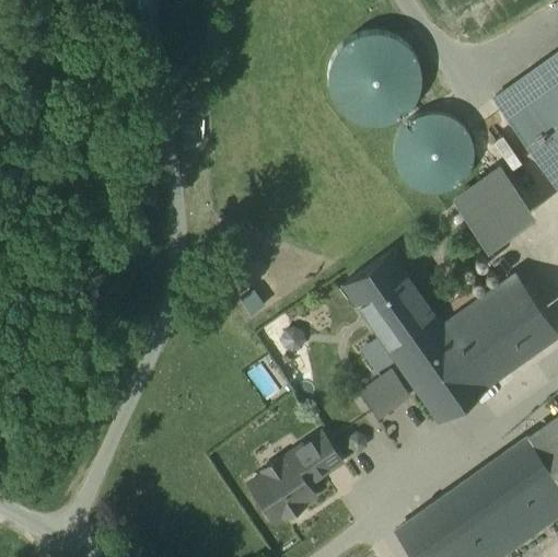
[(376,33),(369,34),(362,35),(356,38),(349,42),(344,46),(339,51),(335,57),(332,64),(329,71),(329,78),(329,85),(330,92),(333,99),(336,105),(340,111),(346,116),(351,120),(358,124),(364,126),(372,127),(379,127),(386,126),(393,124),(399,120),(405,116),(410,112),(415,106),(418,100),(420,93),(422,85),(422,79),(421,71),(420,65),(417,58),(413,51),(408,47),(403,42),(396,38),(390,35),(383,34),(376,33)]
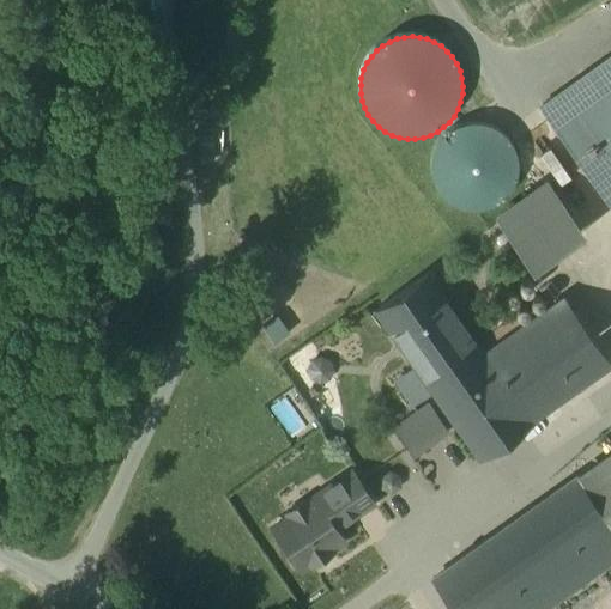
[(610,65),(545,113),(610,203),(610,65)]
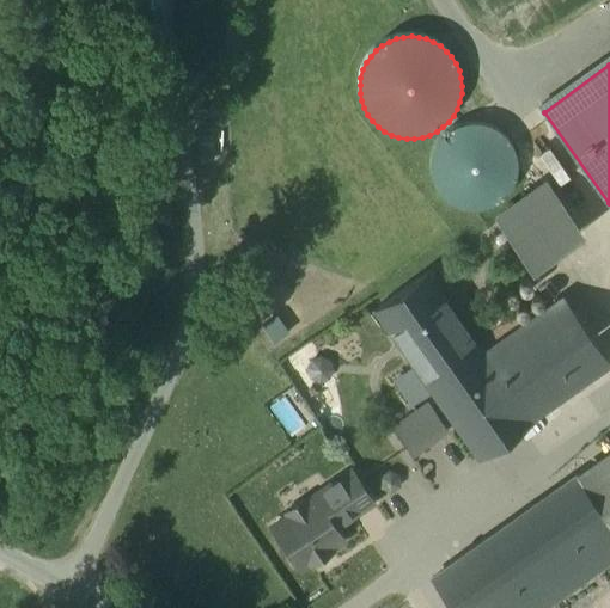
[(498,130),(480,124),(465,126),(451,131),(440,141),(433,157),(432,171),(434,180),(441,194),(452,203),(467,208),(480,209),(494,204),(504,197),(512,185),(517,172),(516,158),(508,140),(498,130)]
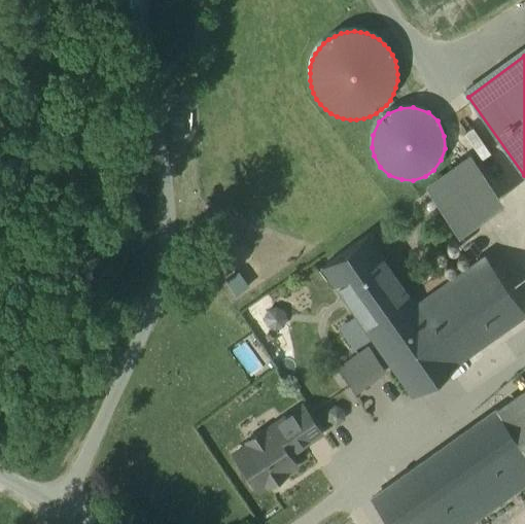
[(471,158),(422,184),(449,233),(498,206),(471,158)]
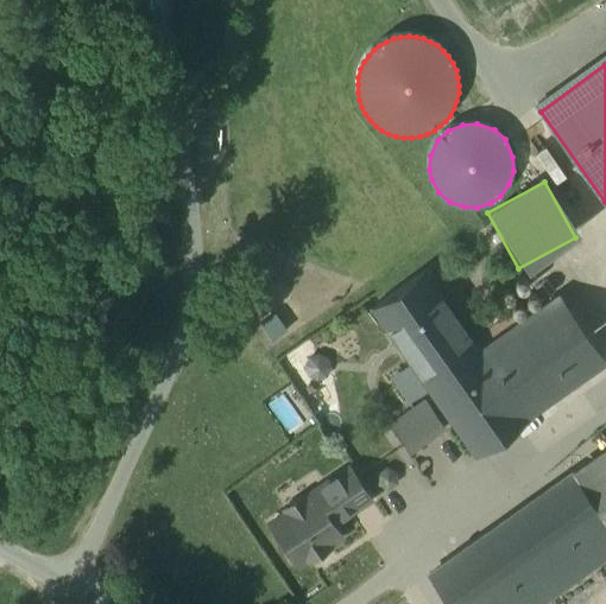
[(373,311),(428,389),(483,351),(427,273),(373,311)]
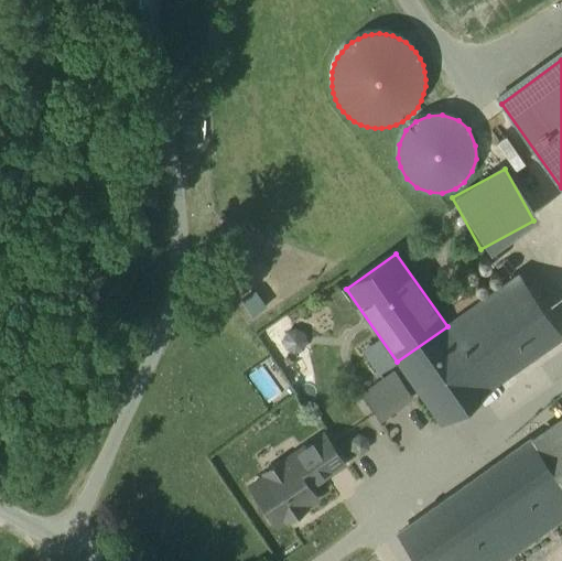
[(561,325),(525,272),(447,326),(397,362),(442,425),(561,341),(561,325)]
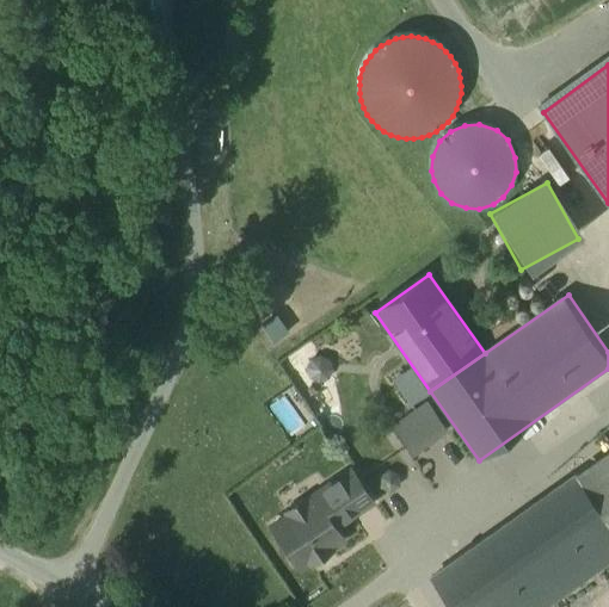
[(274,342),(288,335),(280,320),(265,326),(274,342)]
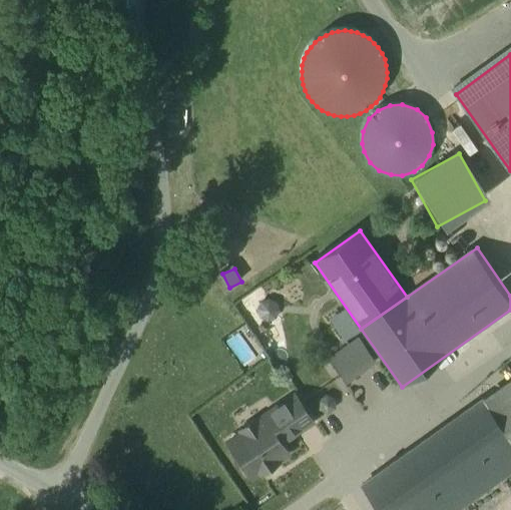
[(270,303),(263,306),(260,313),(263,320),(270,322),(277,320),(280,313),(277,306),(270,303)]
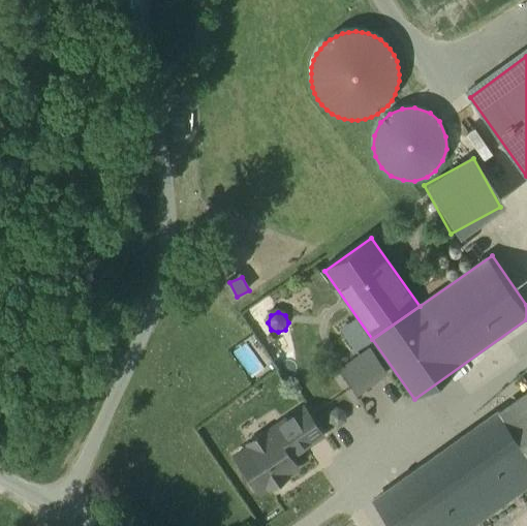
[(233,349),(248,380),(272,368),(255,338),(233,349)]
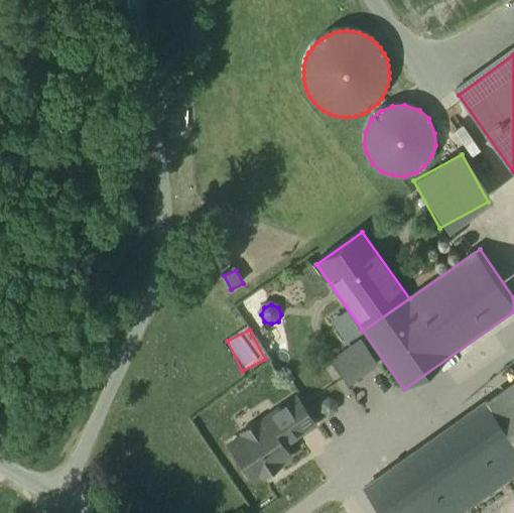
[(364,344),(334,365),(349,387),(379,367),(364,344)]
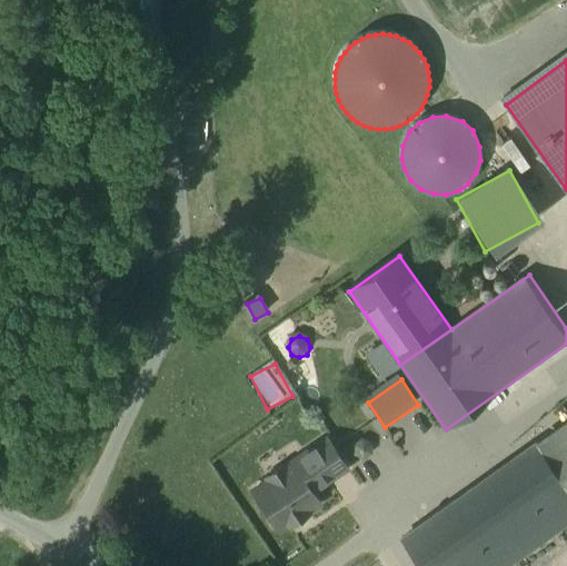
[(566,424),(403,543),(419,565),(510,565),(566,525),(566,424)]
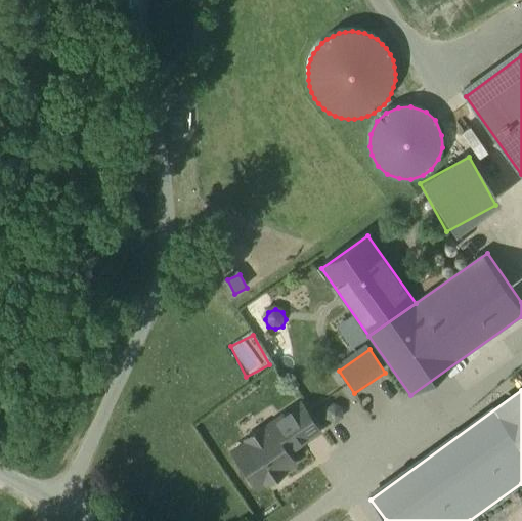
[(302,406),(286,417),(303,443),(304,445),(320,434),(302,406)]
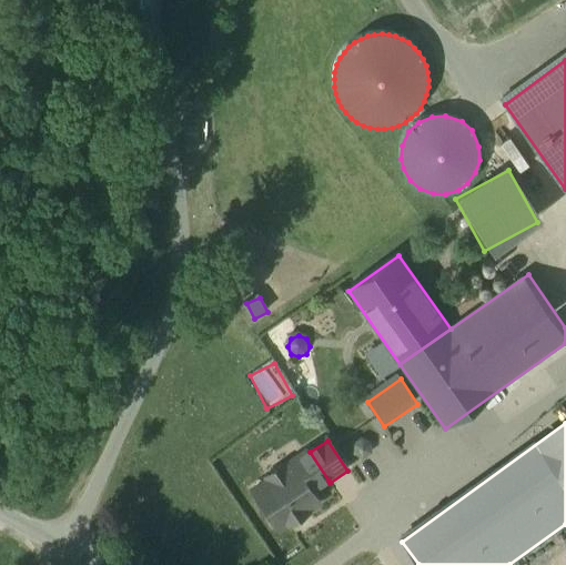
[(363,441),(355,446),(356,456),(365,460),(373,454),(372,444),(363,441)]
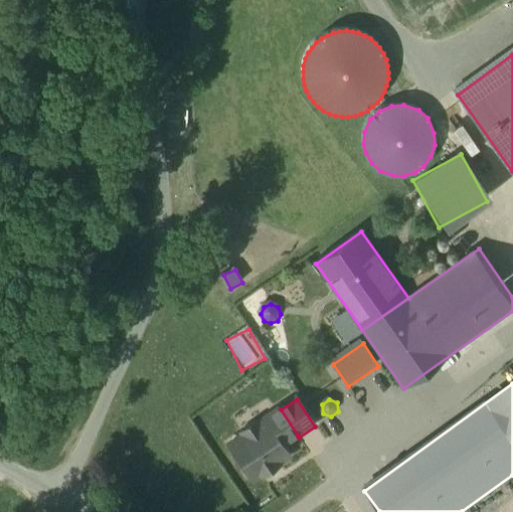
[(245,437),(231,446),(253,480),(262,474),(263,476),(280,465),(279,463),(289,456),(283,446),(298,436),(281,409),(243,434),(245,437)]
